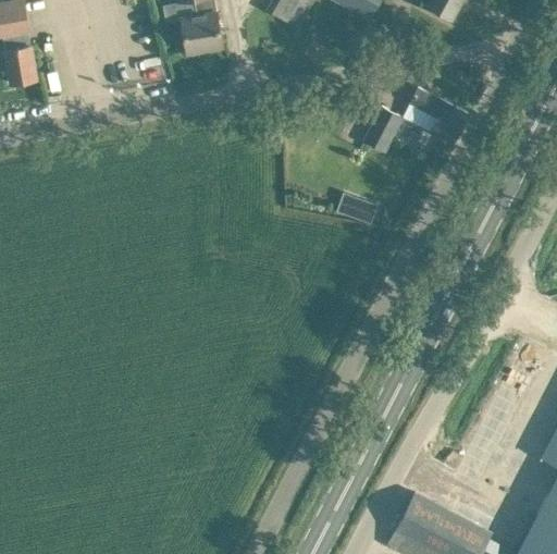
[(178,0),(180,4),(195,2),(197,16),(182,19),(182,20),(188,54),(223,48),(218,13),(214,0),(178,0)]
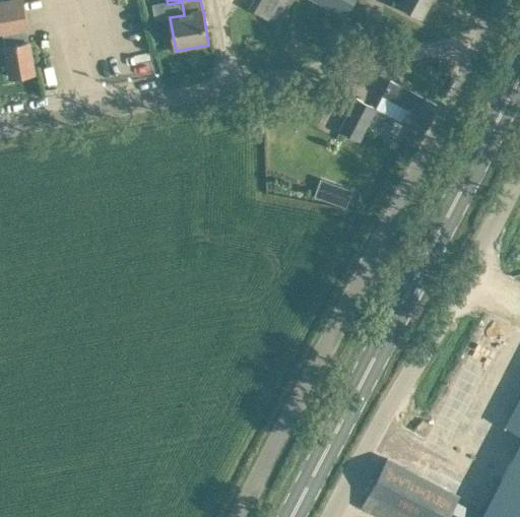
[(310,0),(345,19),(355,0),(255,0),(250,10),(279,27),(294,0),(310,0)]
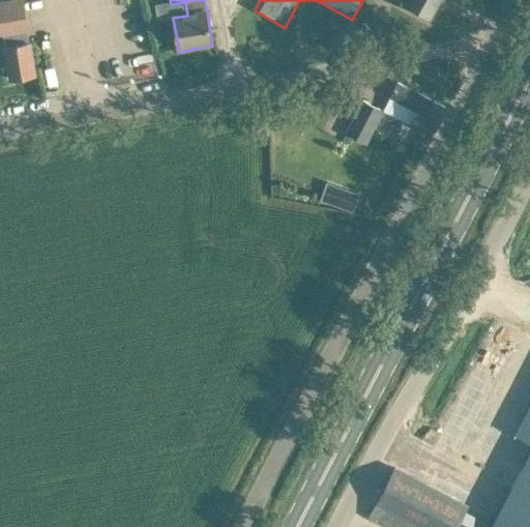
[(431,21),(441,0),(410,0),(407,7),(431,21)]
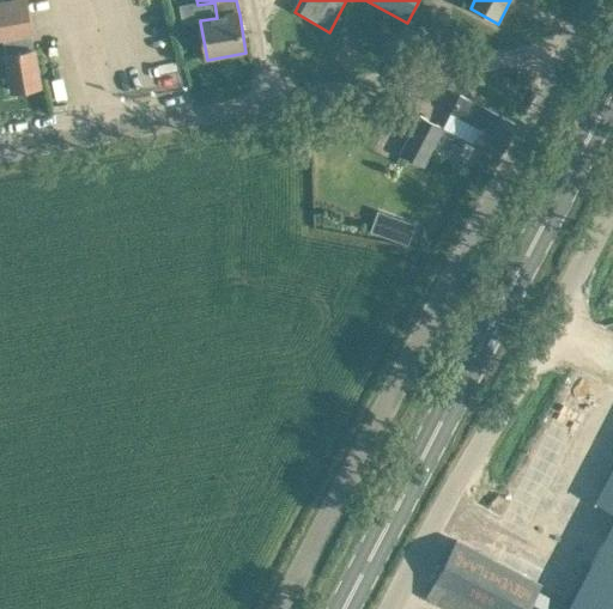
[(0,40),(2,40),(12,93),(41,89),(34,52),(29,53),(25,36),(31,35),(25,2),(0,6),(0,40)]
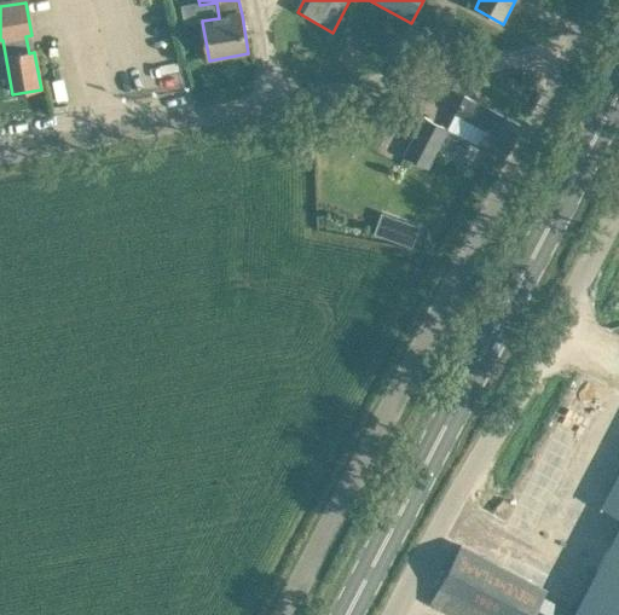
[(424,120),(404,158),(428,170),(447,133),(503,161),(520,127),(464,98),(447,132),(424,120)]
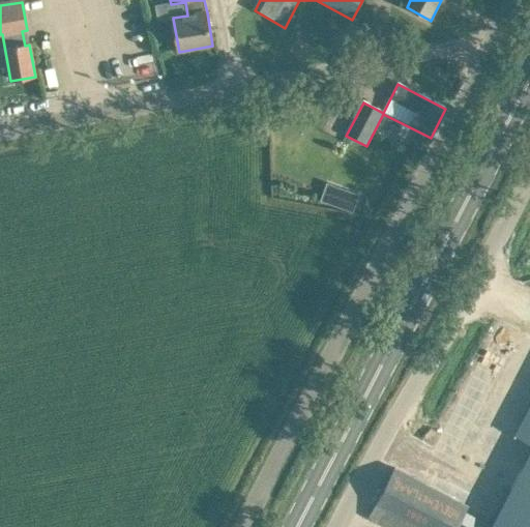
[(326,184),(320,202),(328,205),(334,187),(326,184)]
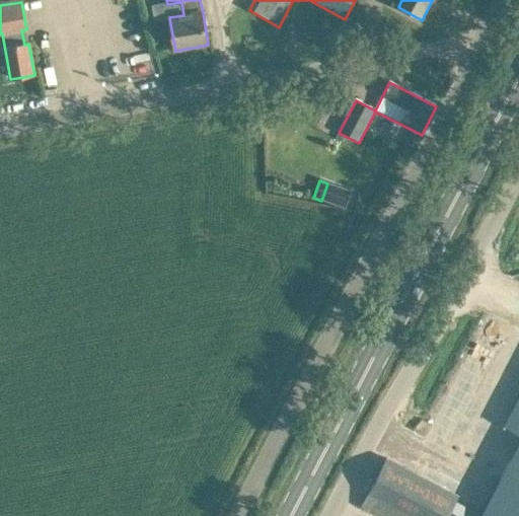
[(456,502),(450,513),(454,515),(518,515),(518,398),(505,427),(518,434),(518,444),(483,515),(456,502)]
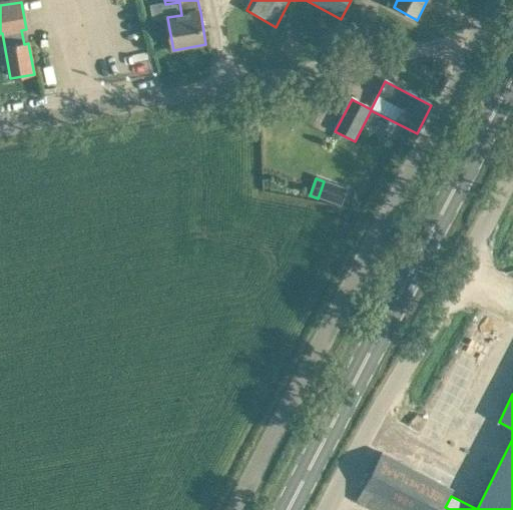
[(357,503),(370,509),(443,509),(446,505),(453,492),(382,455),(357,503)]
